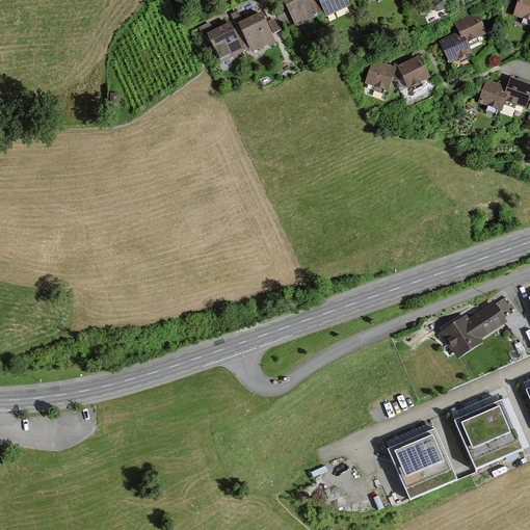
[(314,15),(307,0),(282,0),(294,25),(314,15)]
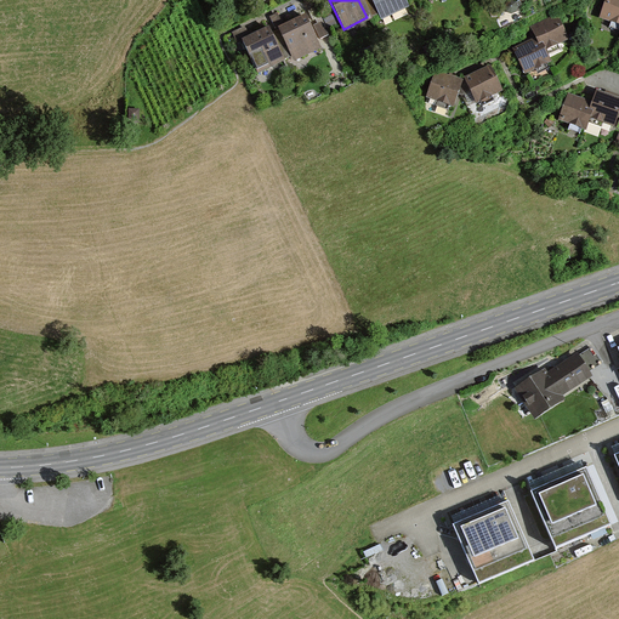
[(408,5),(404,0),(370,0),(380,18),(408,5)]
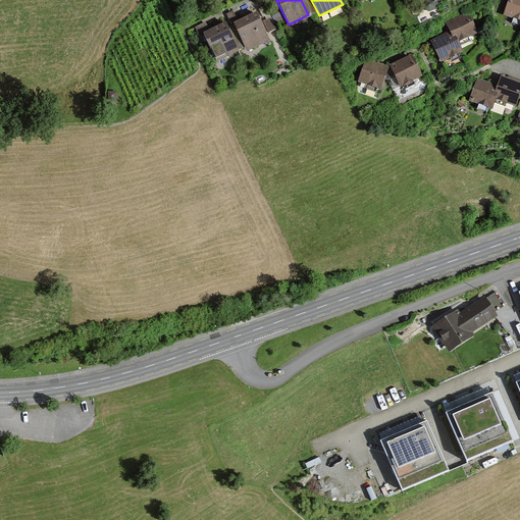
[(507,0),(503,12),(519,18),(519,0),(507,0)]
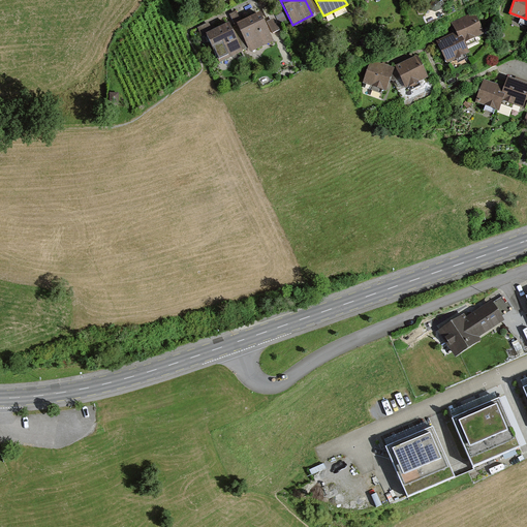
[(271,38),(257,11),(238,22),(251,48),(271,38)]
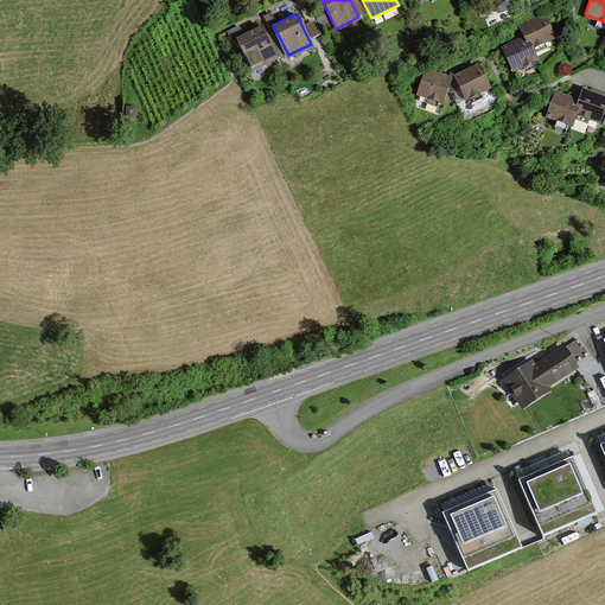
[(551,38),(541,17),(516,27),(522,40),(526,49),(551,38)]
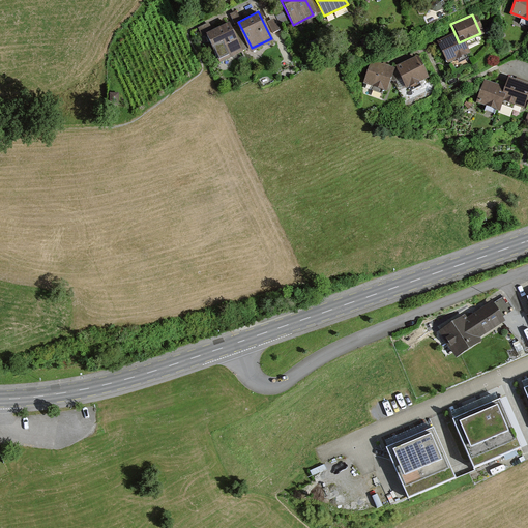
[(240,49),(227,22),(207,31),(220,58),(240,49)]
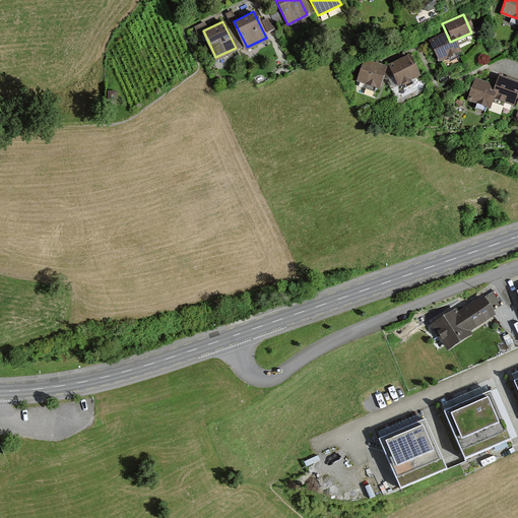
[(450,42),(447,35),(428,44),(436,63),(455,54),(450,42)]
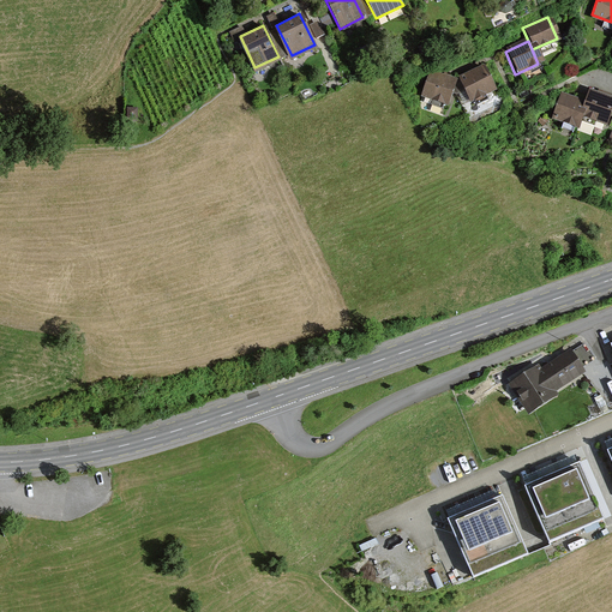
[(492,89),(481,66),(457,77),(468,100),(492,89)]
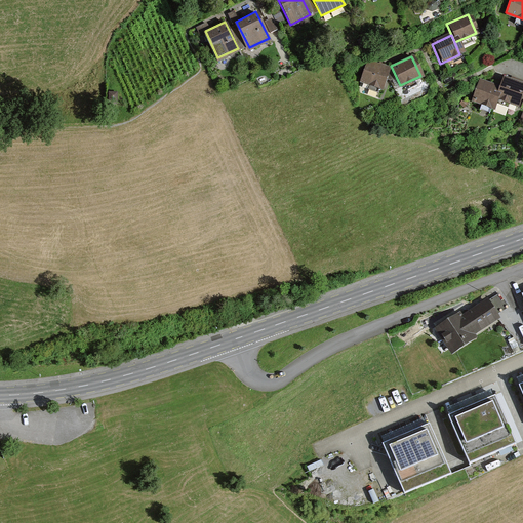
[(387,67),(366,59),(358,80),(378,87),(387,67)]
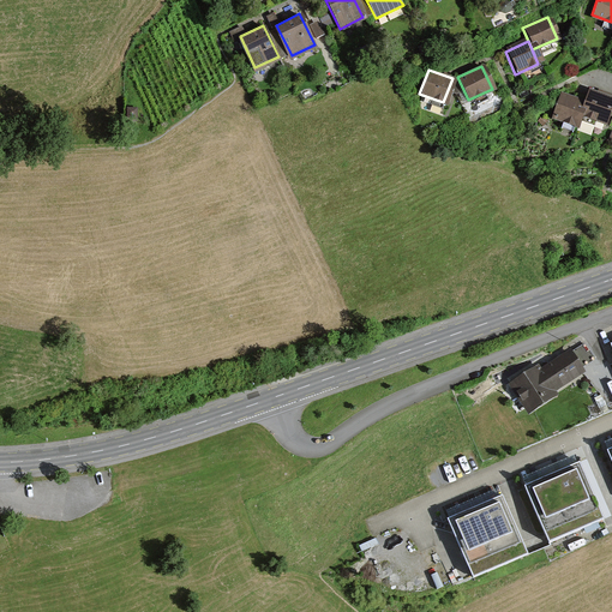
[(585,101),(580,113),(604,123),(611,99),(611,97),(588,90),(585,101)]
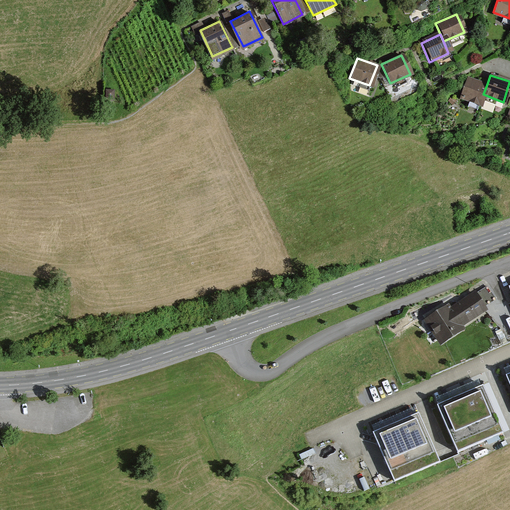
[(487,84),(467,77),(459,98),(479,105),(483,94),(487,84)]
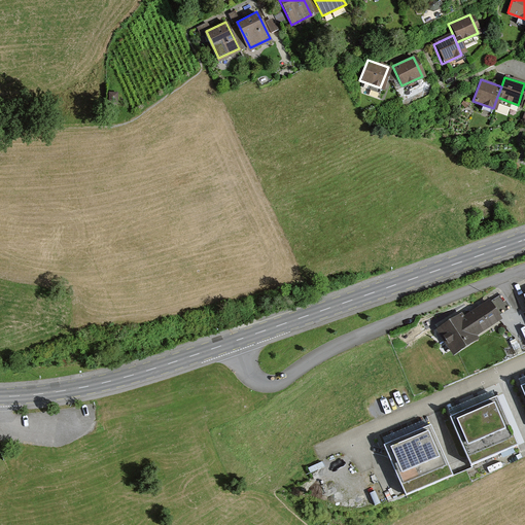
[(116,100),(116,90),(107,90),(107,100),(116,100)]
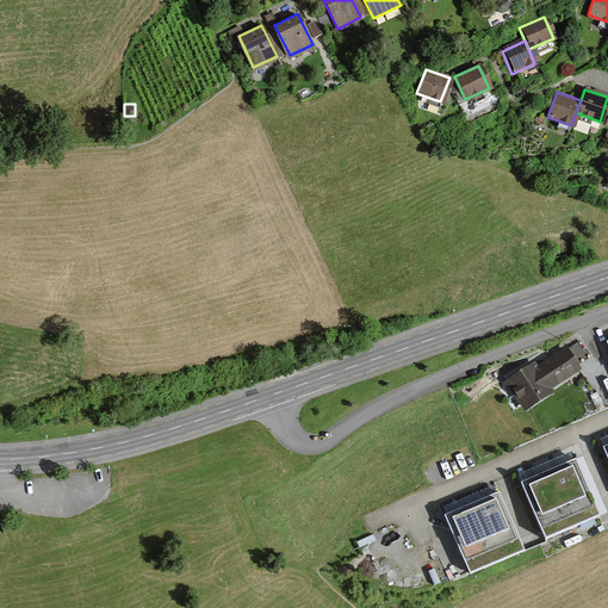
[(585,132),(589,122),(578,118),(575,128),(585,132)]
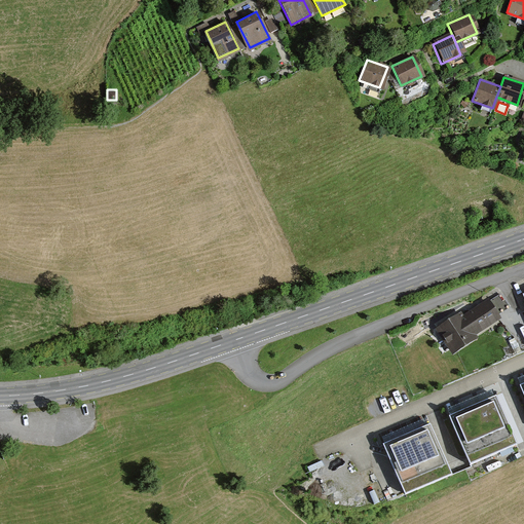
[(459,311),(436,326),(451,351),(475,337),(474,334),(500,316),(488,297),(461,313),(459,311)]
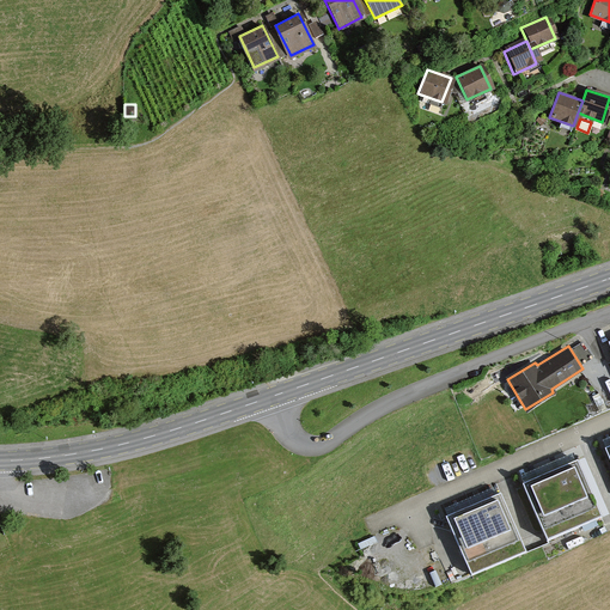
[(599,516),(575,459),(522,482),(546,538),(599,516)]
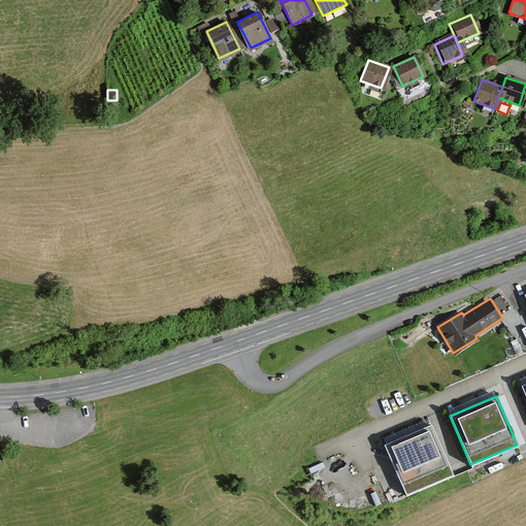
[(451,474),(430,424),(384,444),(404,493),(451,474)]
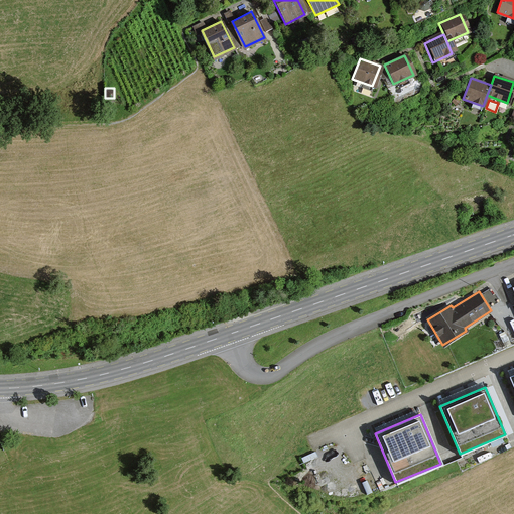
All buildings are outlined.
